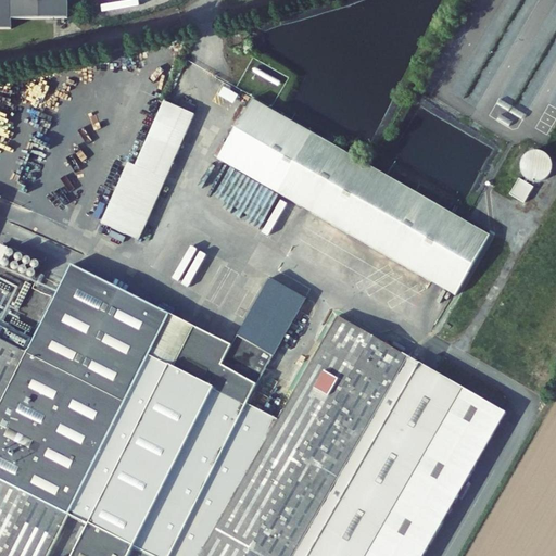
[(0,0),(0,30),(11,30),(11,21),(68,21),(67,0),(0,0)]
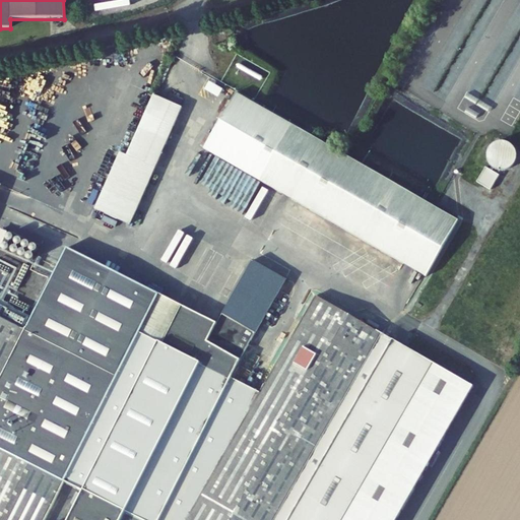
[(122,1),(89,5),(91,22),(115,19),(114,7),(123,6),(122,1)]
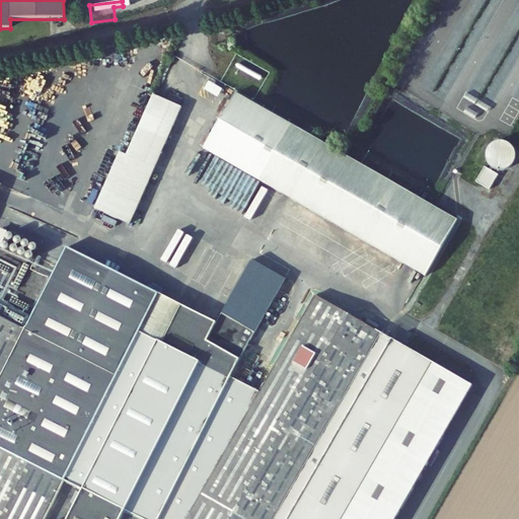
[(236,92),(204,148),(426,277),(458,221),(236,92)]
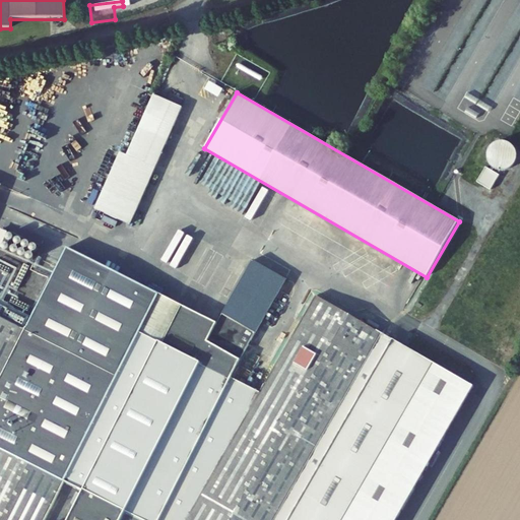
[(182,107),(154,94),(127,155),(120,151),(94,207),(129,223),(182,107)]
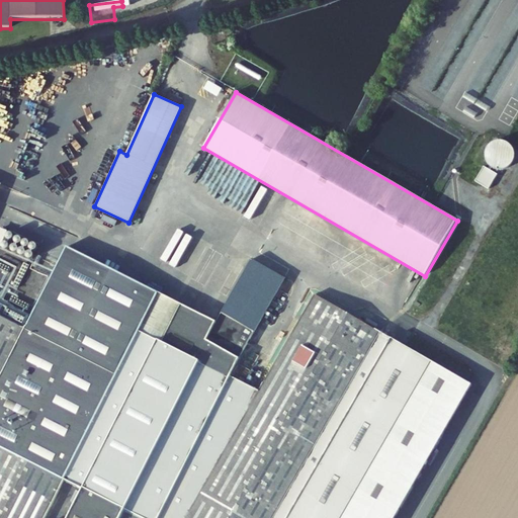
[(481,166),(506,175),(515,153),(490,143),(481,166)]
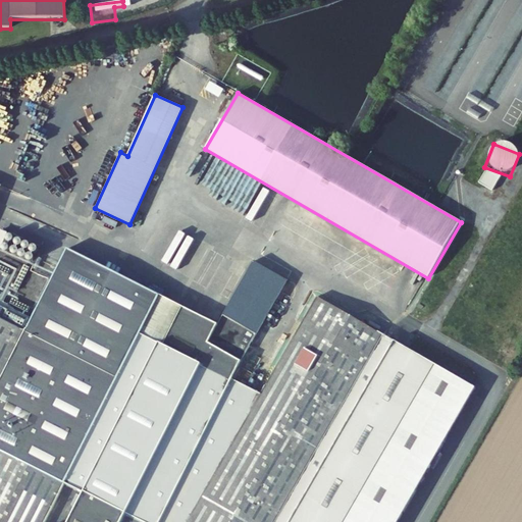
[(486,170),(478,186),(492,193),(501,177),(486,170)]
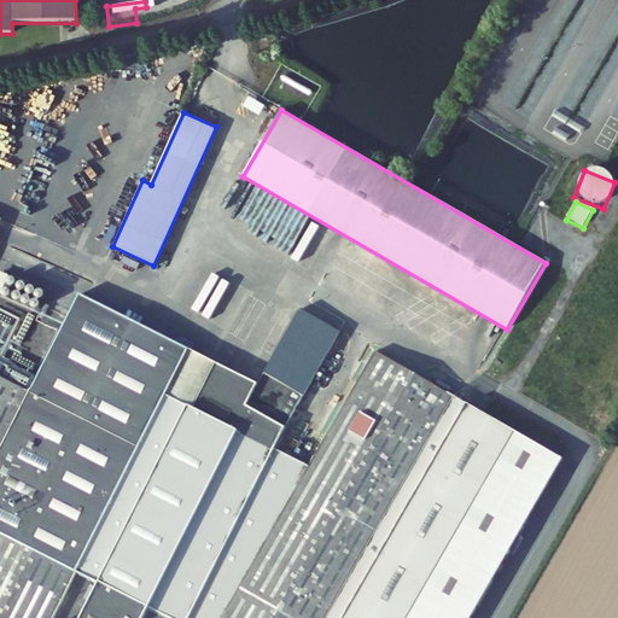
[(0,239),(56,264),(59,257),(4,232),(0,239)]
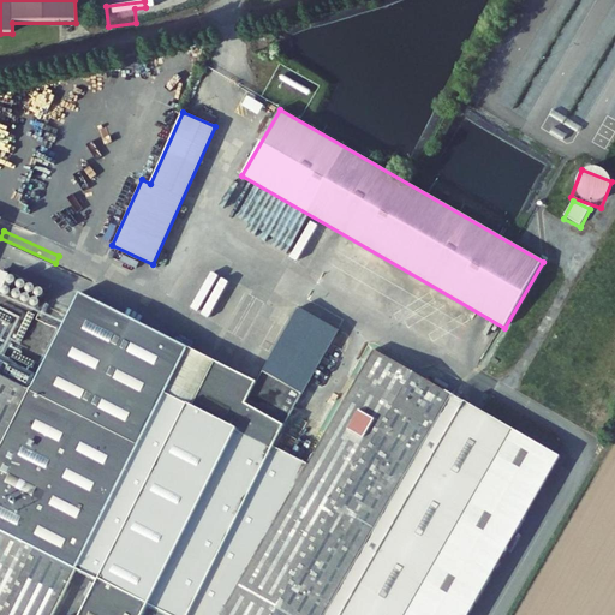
[(153,415),(186,346),(77,291),(35,376),(0,358),(0,614),(52,614),(76,568),(153,415)]
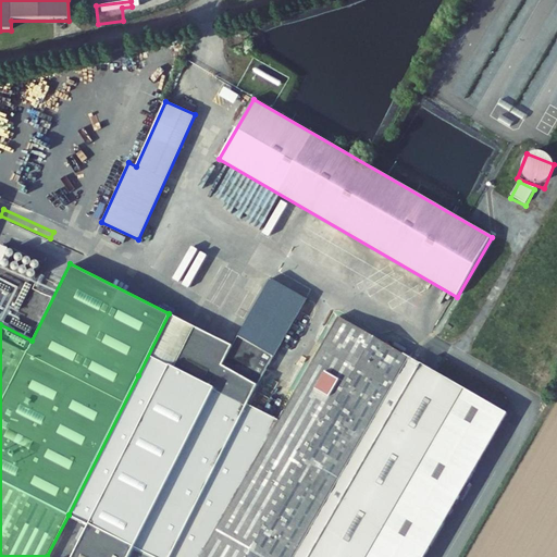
[(192,325),(160,386),(138,375),(69,515),(87,523),(151,556),(192,556),(223,500),(214,495),(239,454),(249,458),(279,419),(247,404),(306,298),(271,279),(233,345),(192,325)]
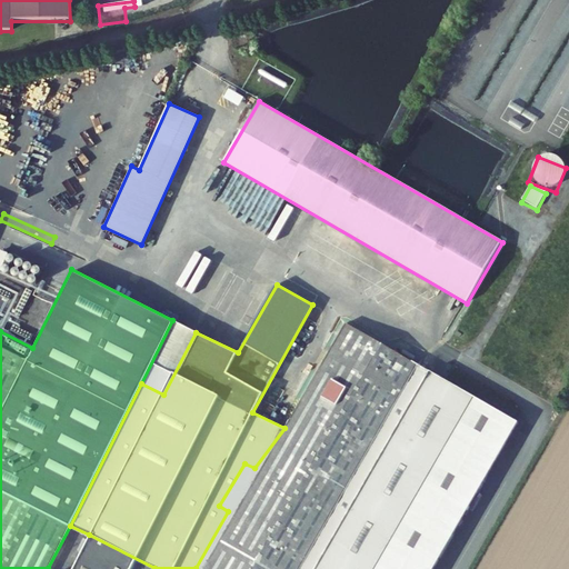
[(196,332),(172,320),(141,383),(163,395),(196,332)]
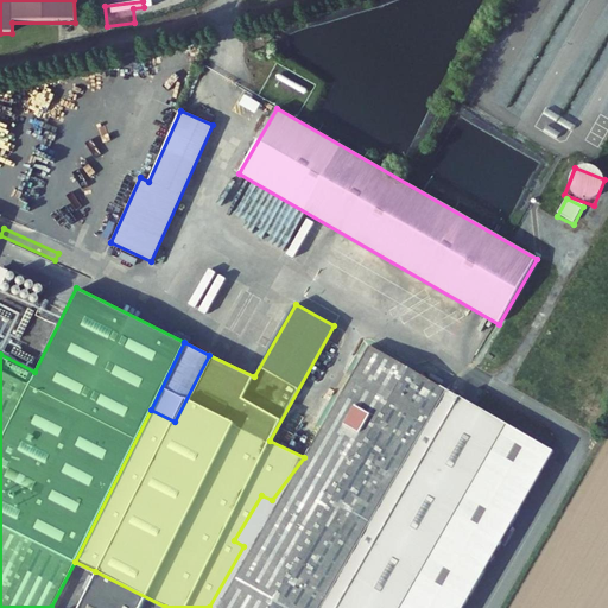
[(209,607),(165,607),(95,571),(77,607),(409,607),(513,423),(369,346),(304,457),(272,500),(261,495),(234,540),(244,546),(209,607)]
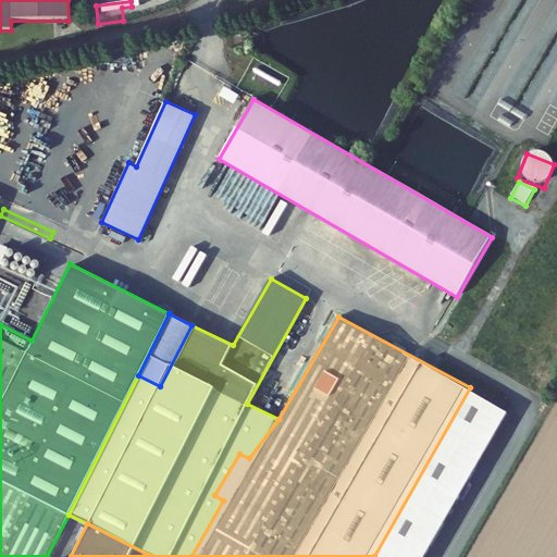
[(433,556),(516,413),(470,387),(374,556),(433,556)]
